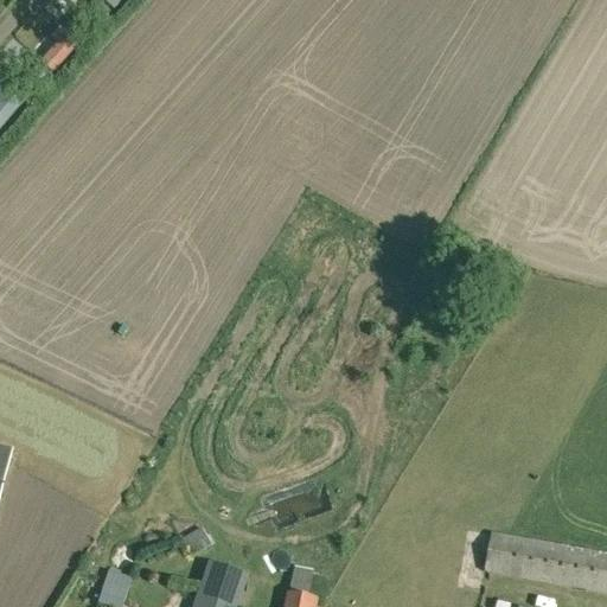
[(110,14),(97,1),(87,13),(100,25),(110,14)]
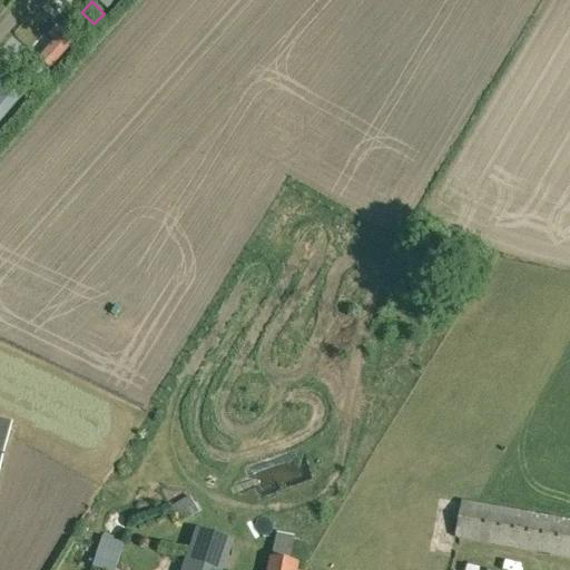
[(47,17),(62,39),(74,31),(57,9),(47,17)]
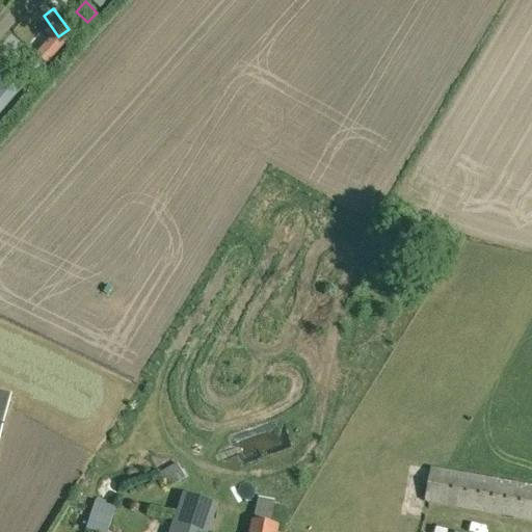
[(20,72),(9,64),(3,73),(12,80),(20,72)]
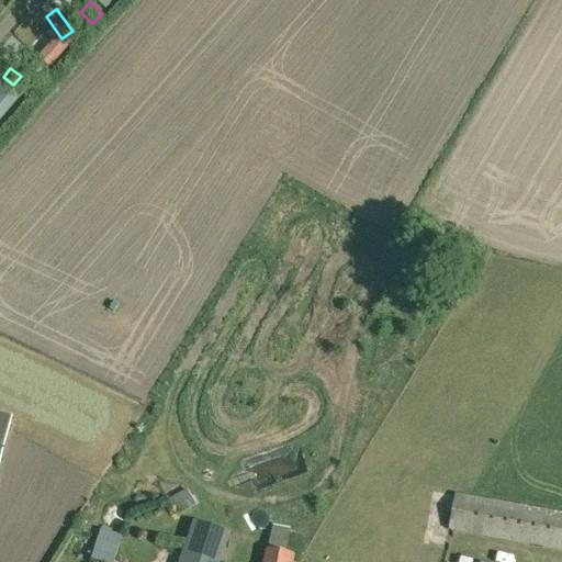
[(265,498),(316,480),(307,453),(269,468),(272,475),(259,481),(265,498)]
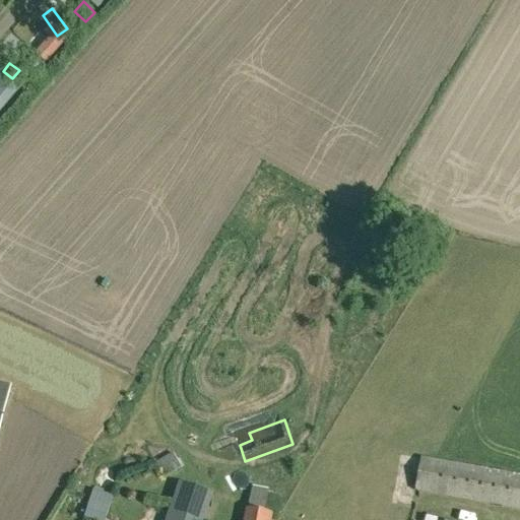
[(154,462),(164,478),(182,468),(173,452),(154,462)]
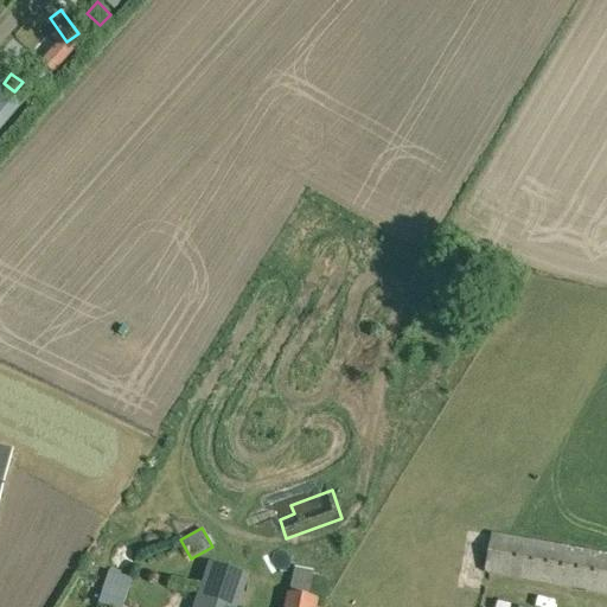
[(484,574),(606,596),(606,554),(491,532),(484,574)]
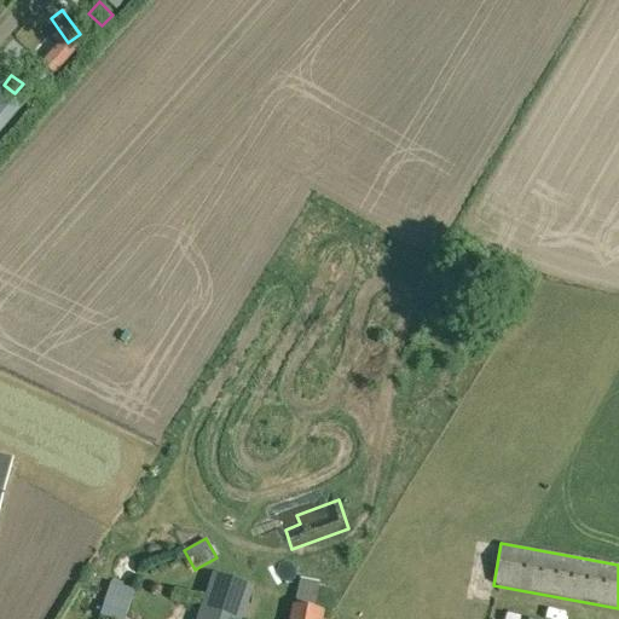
[(290,618),(320,618),(322,612),(313,609),(319,582),(300,578),(294,606),(293,606),(290,618)]
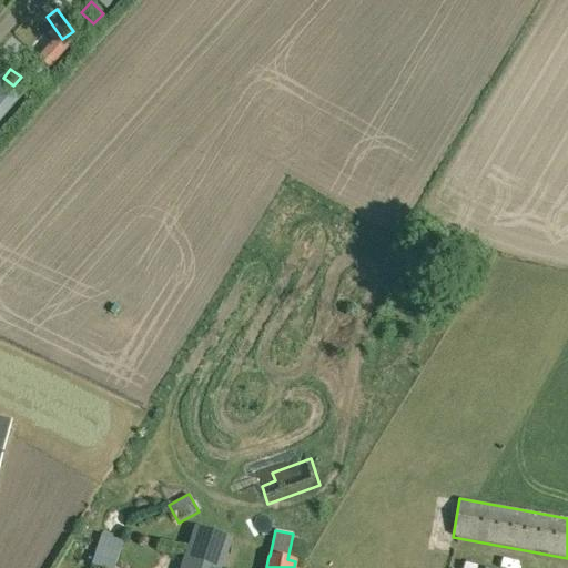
[(91,566),(97,567),(114,567),(119,554),(98,547),(91,566)]
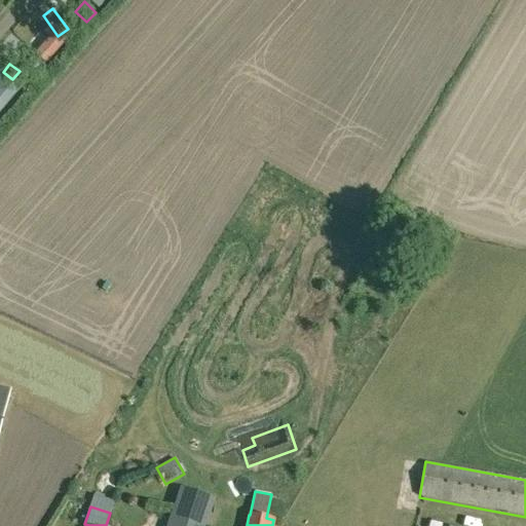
[(166,525),(199,525),(171,517),(166,525)]
